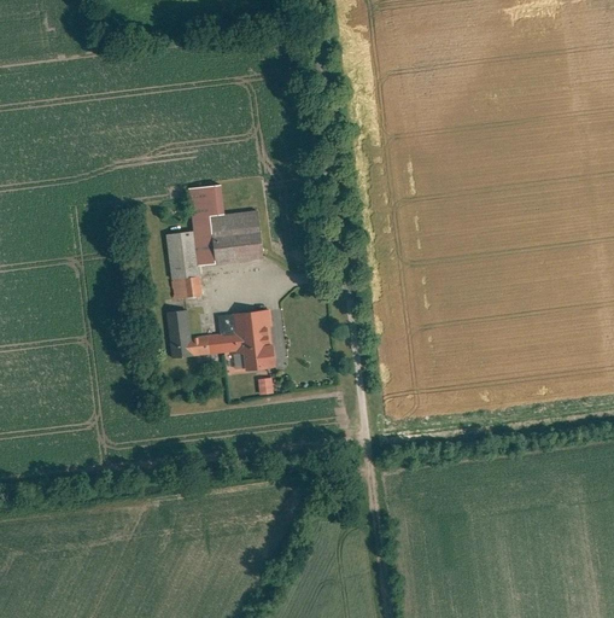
[(222,182),(188,187),(193,232),(198,266),(217,263),(211,214),(224,211),(222,182)]
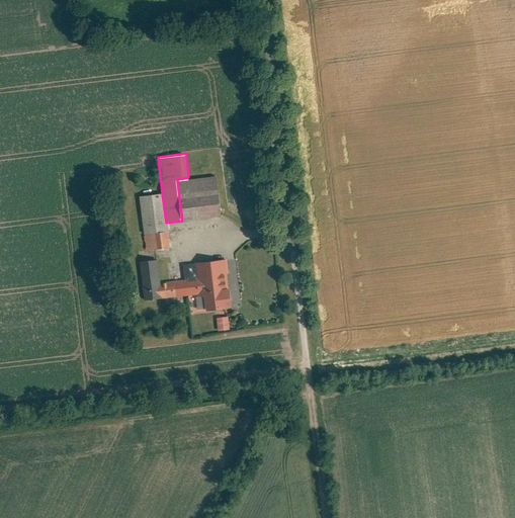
[(182,221),(221,216),(216,174),(188,177),(177,179),(182,221)]
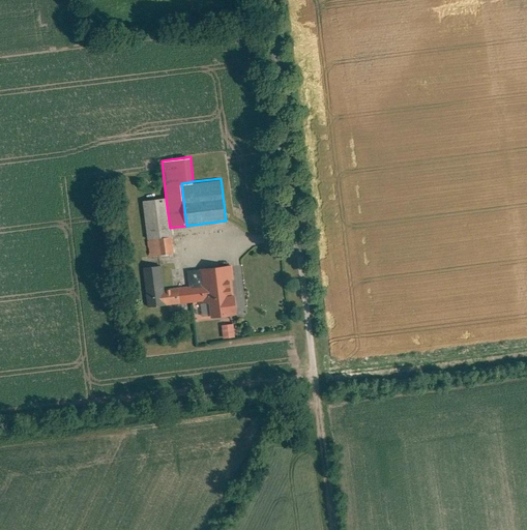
[(143,202),(149,254),(172,251),(170,228),(166,199),(143,202)]
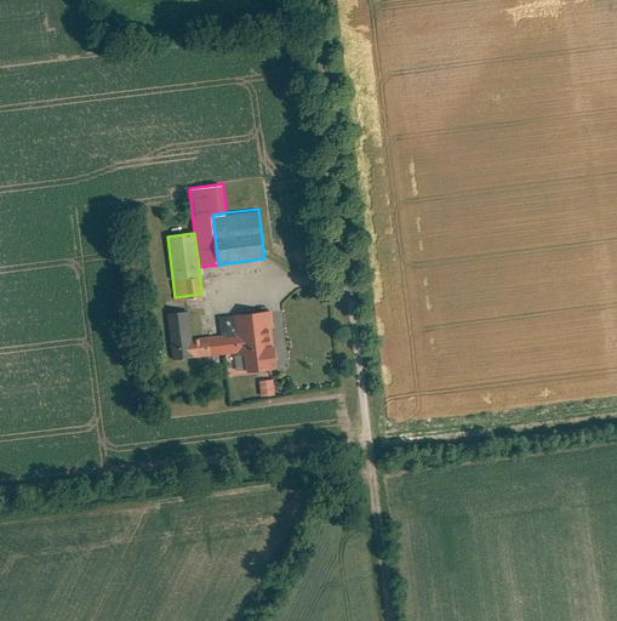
[(188,311),(167,313),(173,359),(193,357),(192,340),(188,311)]
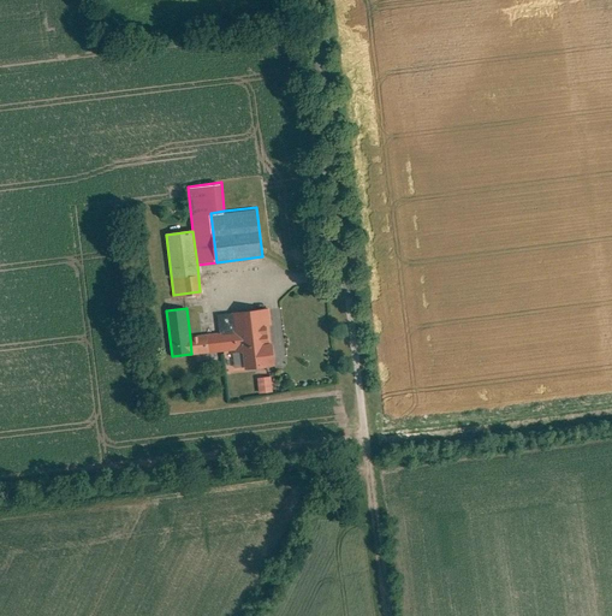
[(274,362),(268,308),(219,314),(220,333),(223,350),(233,349),(236,367),(274,362)]
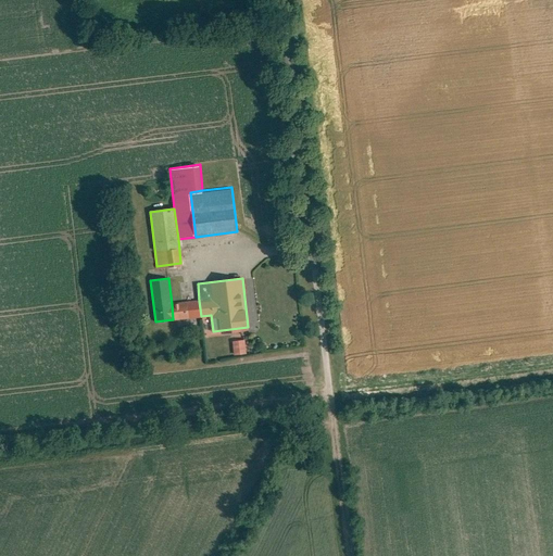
[(173,319),(201,316),(199,301),(172,304),(173,319)]
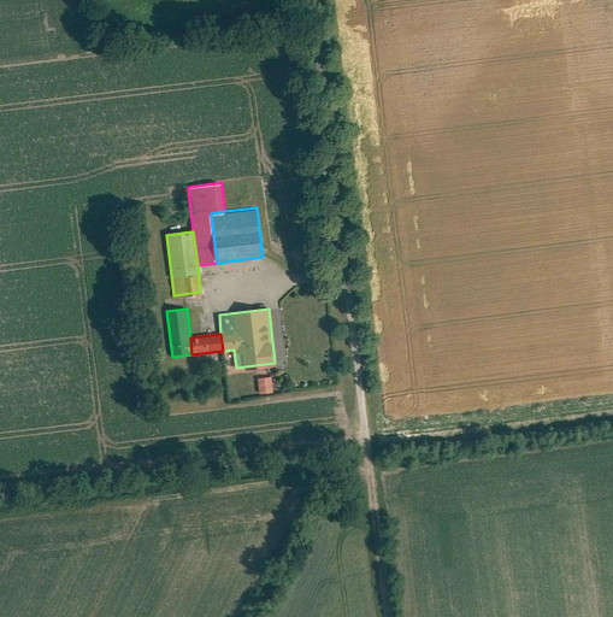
[(271,376),(257,377),(259,393),(272,392),(271,376)]
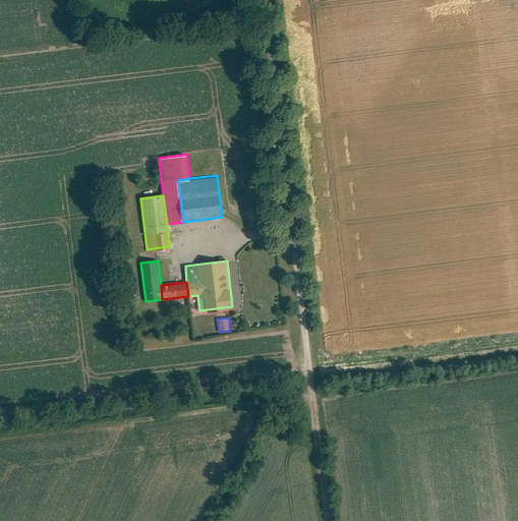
All buildings are outlined.
